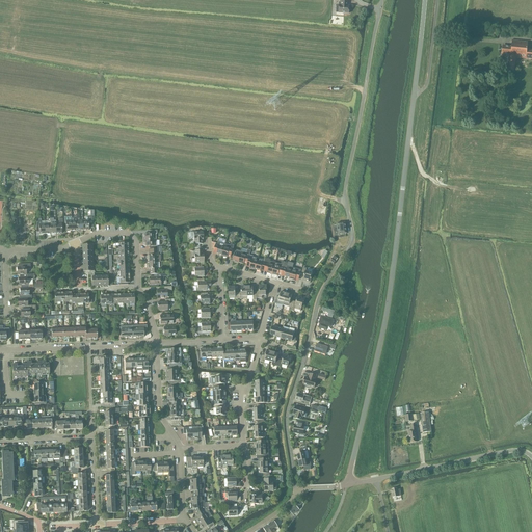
[(341,0),(342,3),(339,3),(339,5),(337,5),(337,12),(349,14),(350,5),(348,5),(348,0),(345,0),(341,0)]
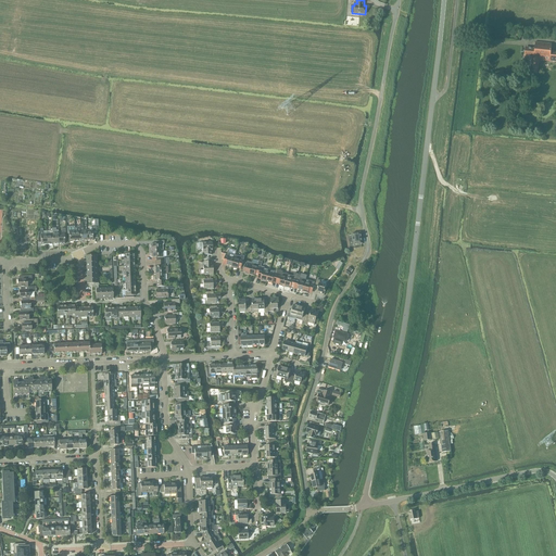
[(555,51),(552,51),(552,43),(535,42),(535,48),(526,48),(525,58),(530,58),(529,62),(533,62),(532,73),(538,73),(540,60),(555,61),(555,51)]
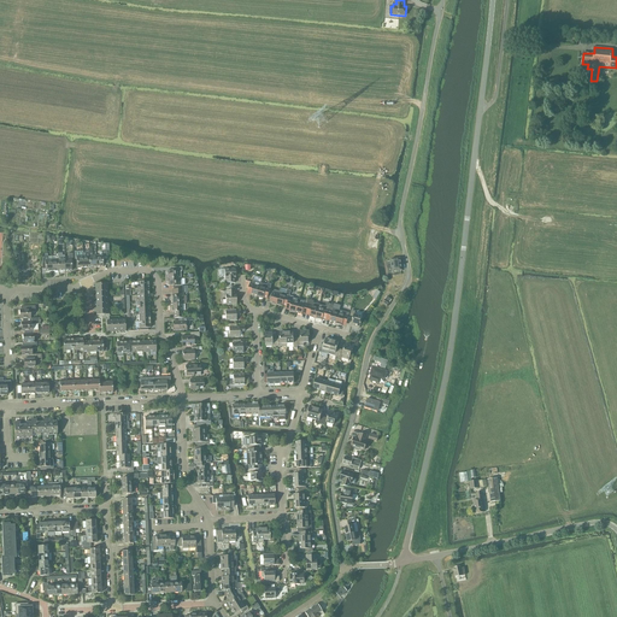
[(97,257),(97,268),(104,268),(104,265),(107,265),(107,252),(99,253),(99,257),(97,257)]
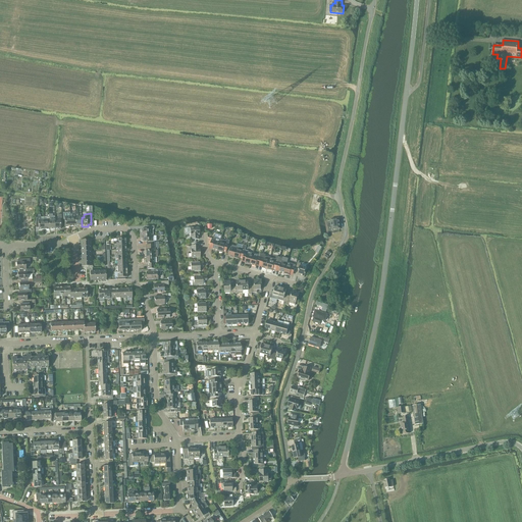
[(44,229),(44,220),(41,220),(41,217),(41,215),(38,215),(38,217),(37,217),(36,227),(39,227),(39,229),(44,229)]
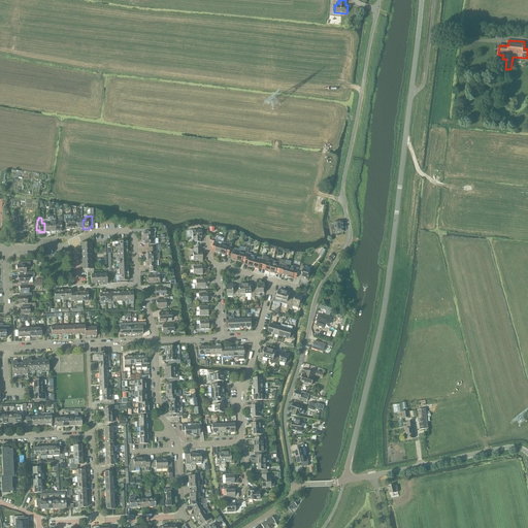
[(343,221),(335,221),(336,232),(344,231),(343,221)]
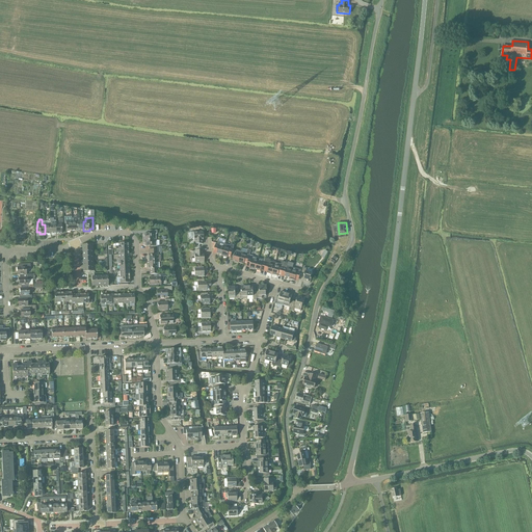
[(143,240),(156,240),(156,234),(157,234),(157,231),(149,231),(149,234),(143,234),(143,235),(143,240)]
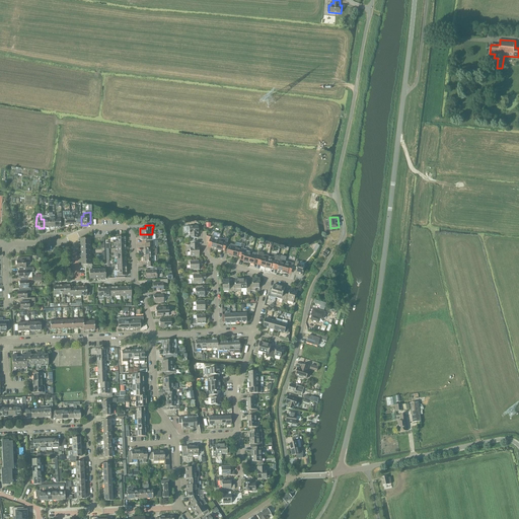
[(198,226),(190,226),(184,226),(184,231),(190,231),(190,235),(191,238),(198,238),(198,235),(198,234),(198,226)]
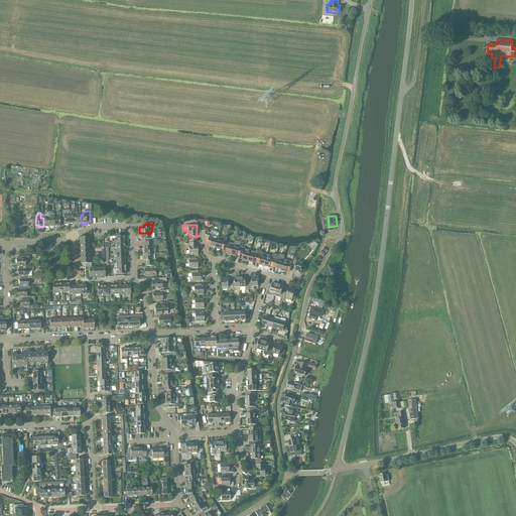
[(151,233),(139,233),(139,239),(140,239),(145,239),(145,242),(153,242),(153,239),(151,239),(151,233)]
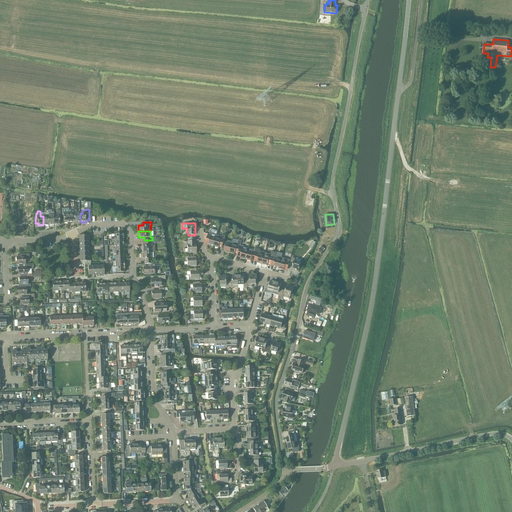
[(214,247),(217,235),(210,233),(209,234),(203,233),(204,239),(209,241),(208,245),(214,247)]
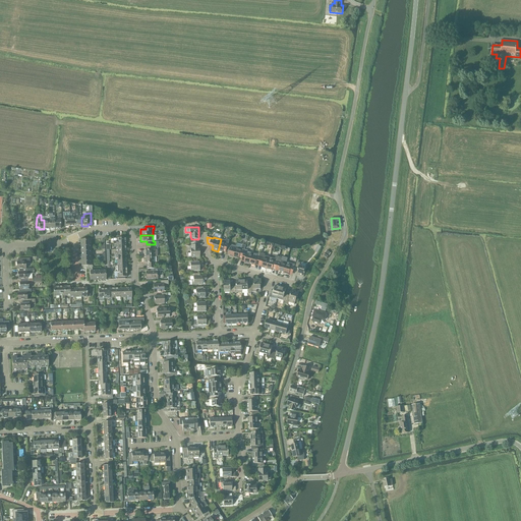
[(226,251),(228,245),(230,240),(226,238),(225,240),(221,239),(218,251),(223,252),(224,250),(226,251)]
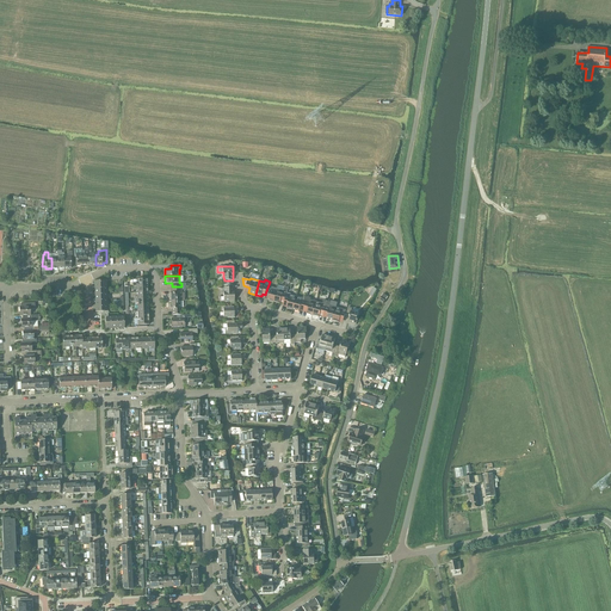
[(181,287),(172,287),(172,294),(168,294),(168,295),(167,295),(168,301),(180,301),(179,290),(181,290),(181,287)]
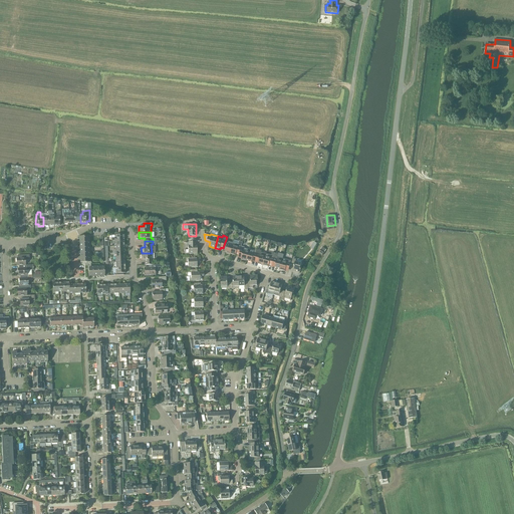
[(196,245),(196,242),(189,242),(189,245),(188,245),(189,254),(197,254),(197,245),(196,245)]
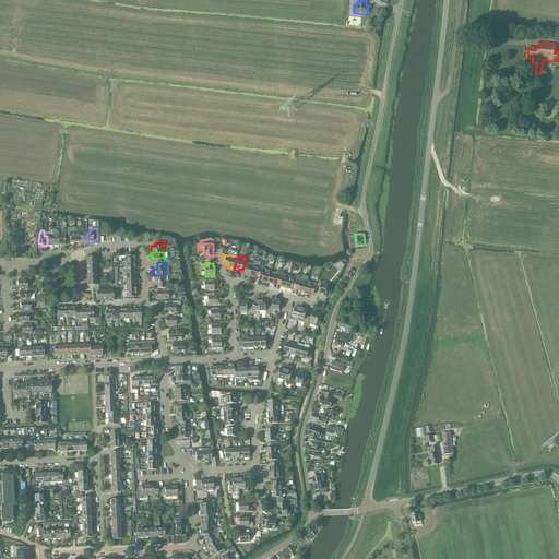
[(251,276),(254,264),(249,263),(248,264),(245,263),(242,270),(246,271),(245,275),(251,276)]
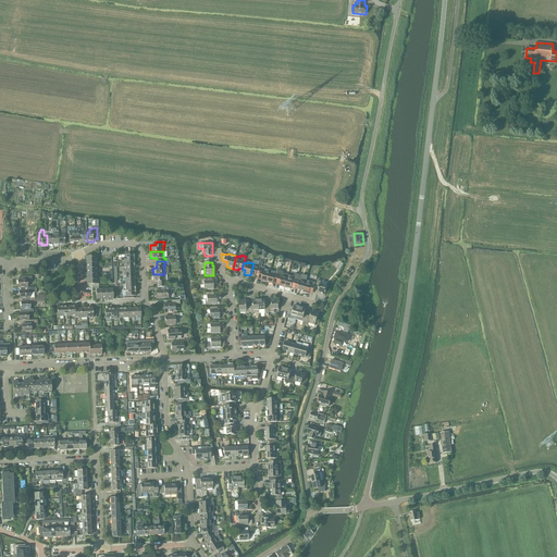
[(254,263),(250,275),(256,277),(257,273),(260,273),(262,267),(263,262),(260,262),(259,265),(254,263)]
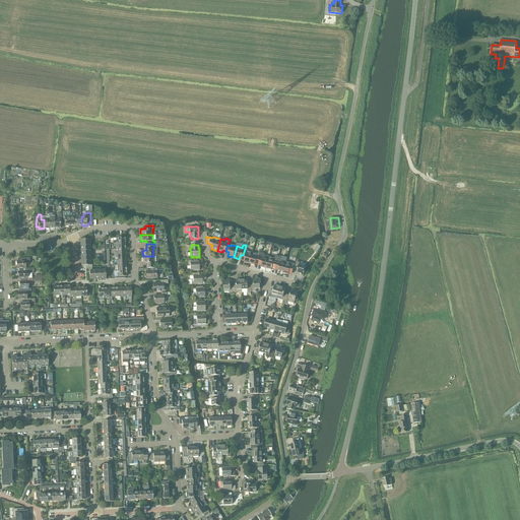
[(250,264),(253,253),(248,251),(248,250),(245,249),(243,255),(242,257),(245,258),(244,262),(250,264)]
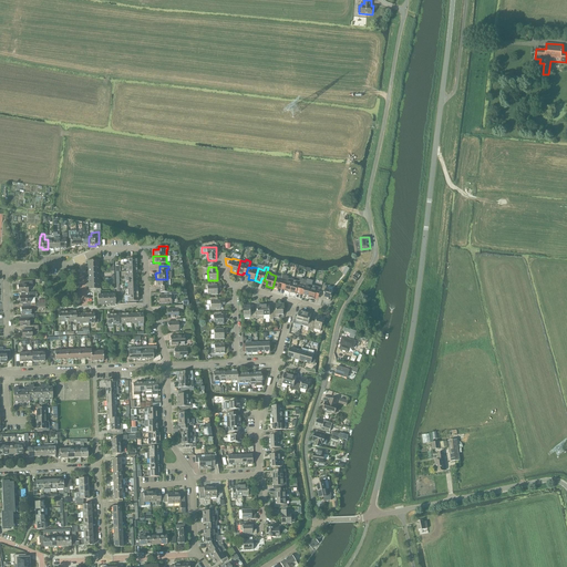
[(276,276),(272,288),(278,289),(279,285),(282,286),(286,276),(281,275),(281,277),(276,276)]
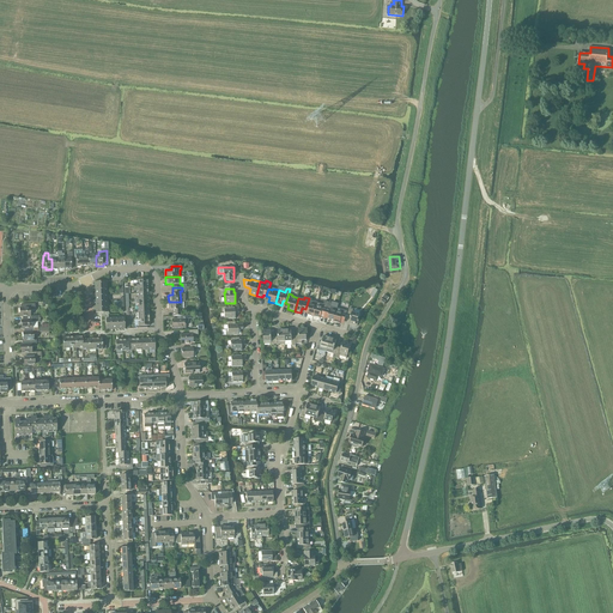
[(309,298),(305,309),(309,310),(308,315),(314,316),(317,303),(311,301),(311,299),(309,298)]
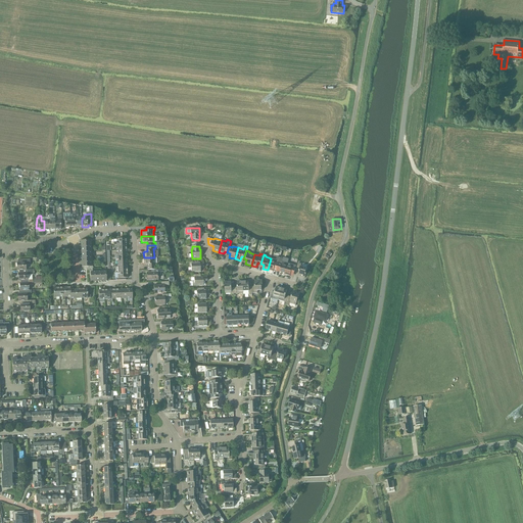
[(278,269),(279,263),(281,257),(277,256),(276,259),(271,258),(268,270),(274,272),(275,268),(278,269)]
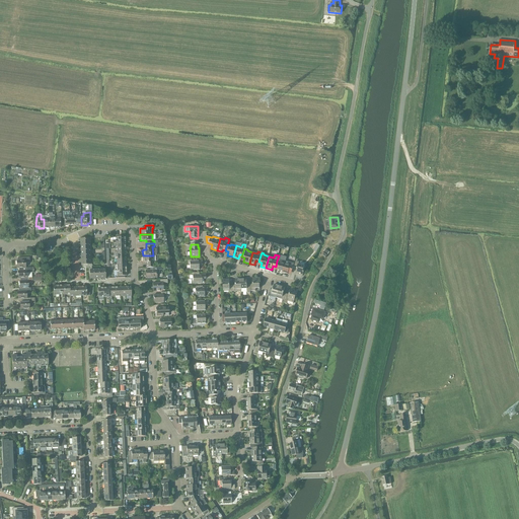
[(153,255),(143,255),(143,262),(144,262),(144,263),(147,263),(147,268),(151,268),(155,268),(155,265),(153,265),(153,255)]
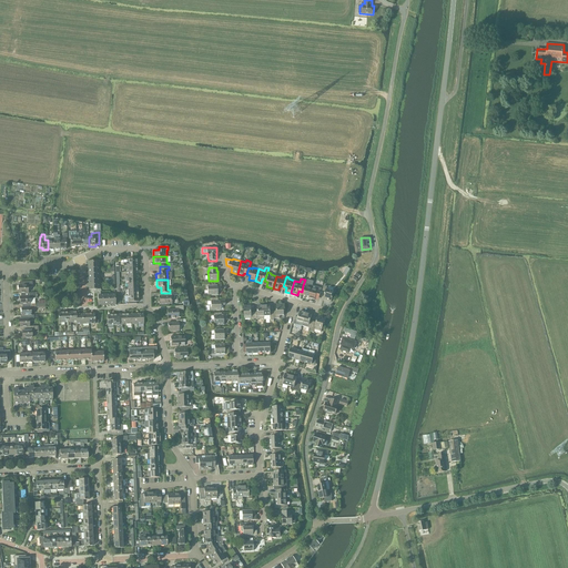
[(306,284),(307,281),(305,280),(303,285),(302,292),(304,292),(303,296),(310,298),(313,285),(306,284)]
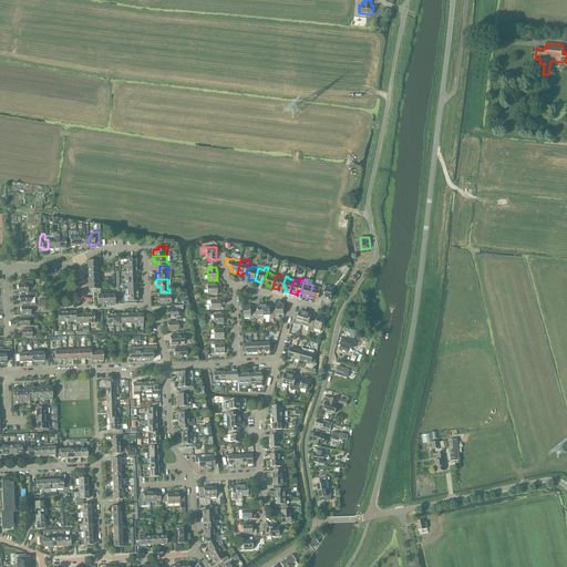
[(20,292),(28,292),(28,287),(32,287),(32,281),(19,281),(19,285),(18,285),(18,294),(20,292)]
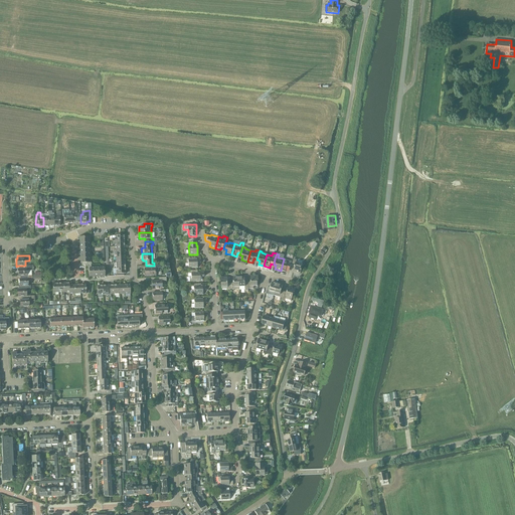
[(189,269),(198,268),(198,264),(201,264),(201,259),(188,260),(189,269)]
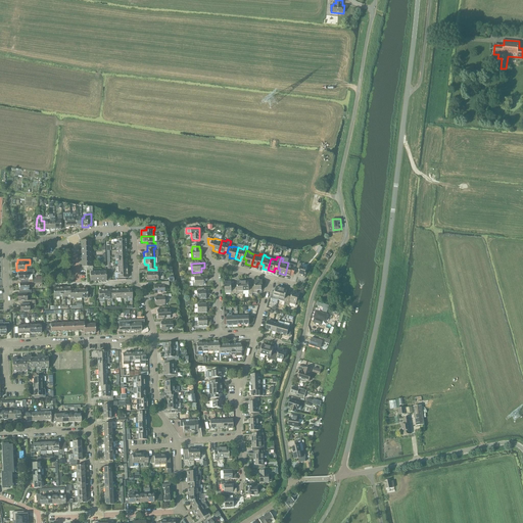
[(288,263),(285,275),(290,276),(291,272),(294,273),(296,266),(288,263)]
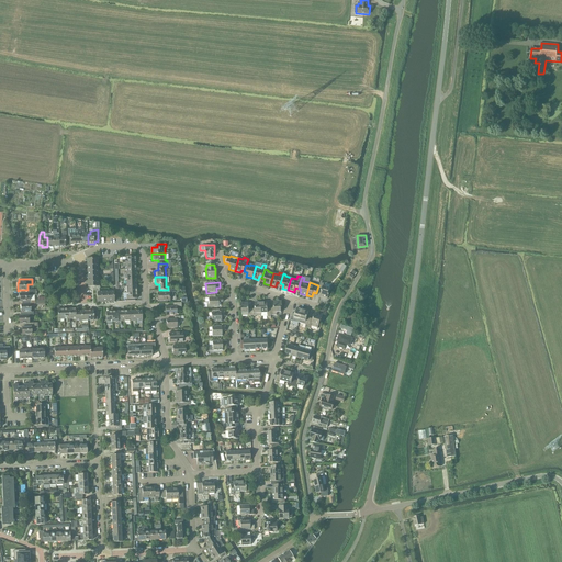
[(328,299),(329,293),(328,293),(329,288),(323,287),(324,283),(321,283),(318,290),(322,290),(321,296),(328,299)]
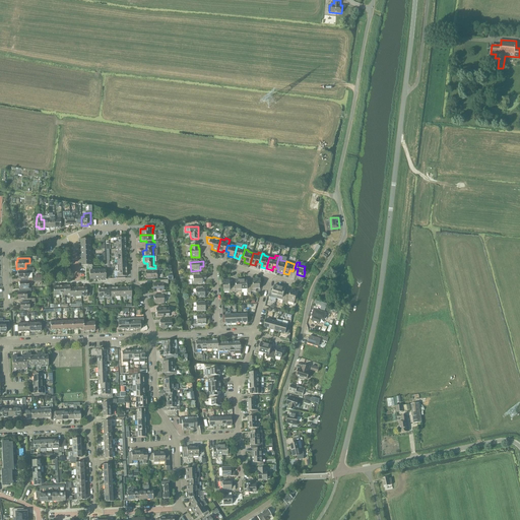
[(25,268),(18,268),(18,271),(17,271),(17,278),(20,278),(26,278),(26,273),(34,273),(34,268),(25,268)]
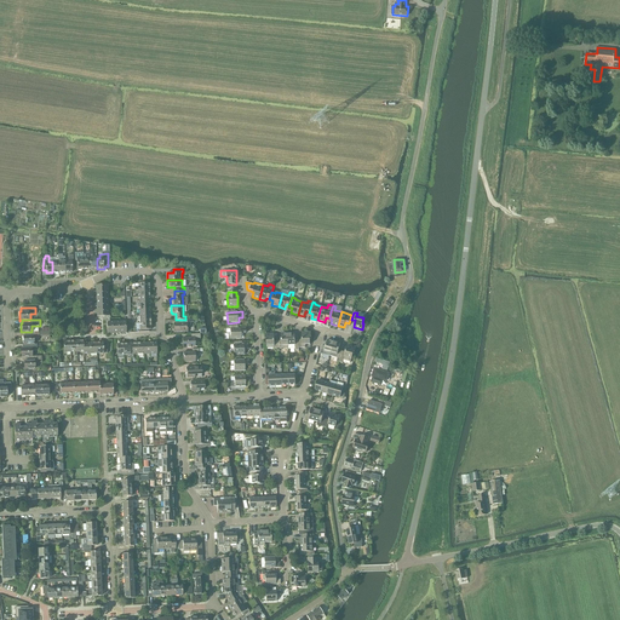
[(185,320),(181,320),(182,322),(174,323),(174,332),(188,332),(188,326),(190,326),(190,322),(194,322),(194,320),(185,320)]
